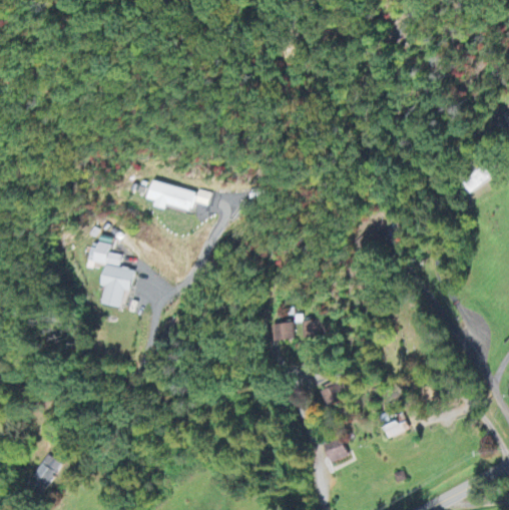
[(119,307),(123,292),(128,292),(133,270),(116,267),(119,255),(107,252),(108,244),(91,240),(87,261),(105,265),(101,285),(104,286),(101,303),(119,307)]
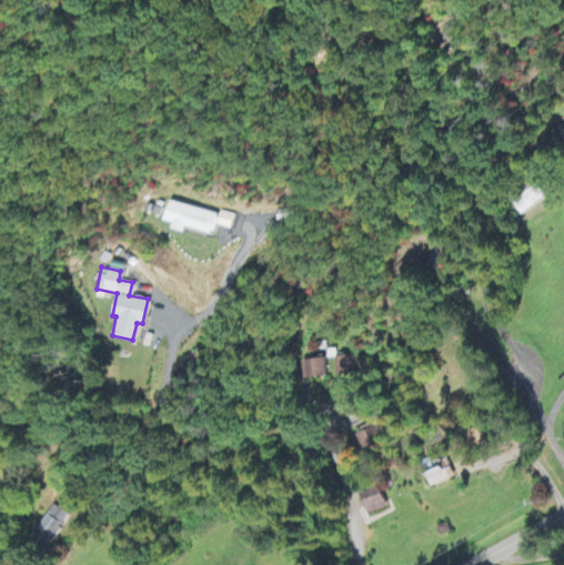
[(335,374),(354,372),(352,354),(333,355),(335,374)]
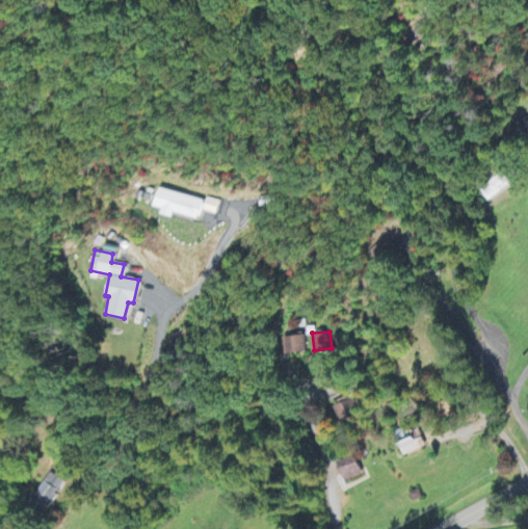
[(302,351),(301,335),(283,336),(284,352),(302,351)]
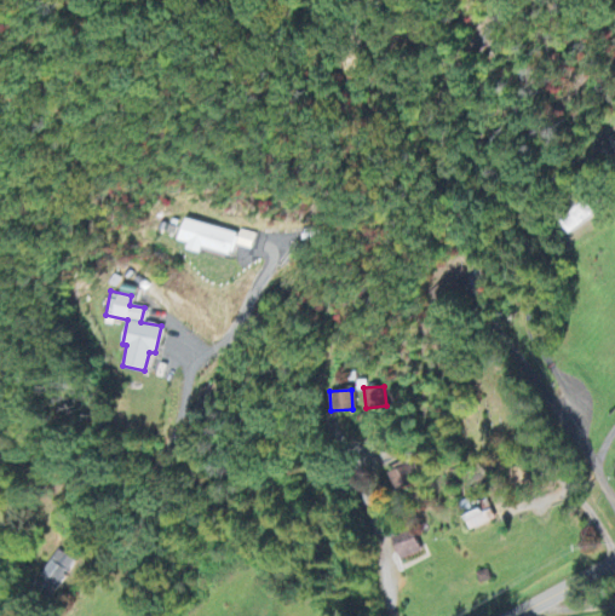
[(469,528),(493,520),(488,506),(464,513),(469,528)]
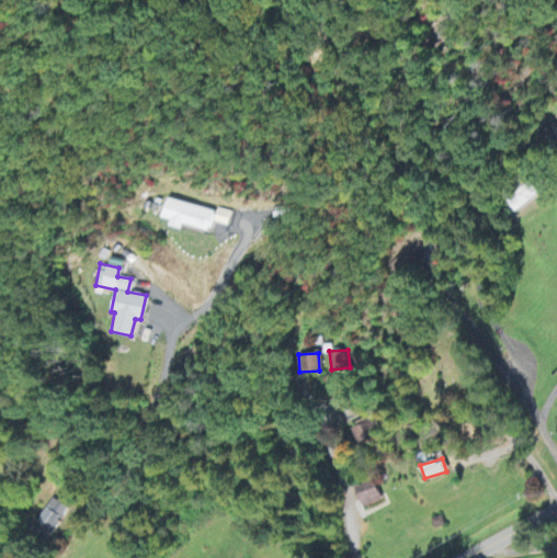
[(379,499),(373,479),(355,487),(362,505),(379,499)]
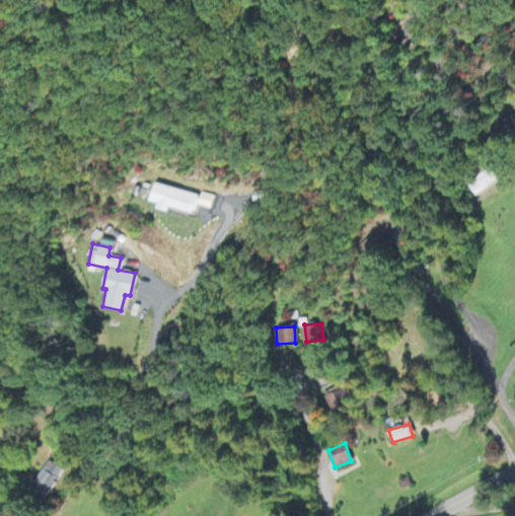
[(31,484),(49,492),(61,467),(45,459),(31,484)]
